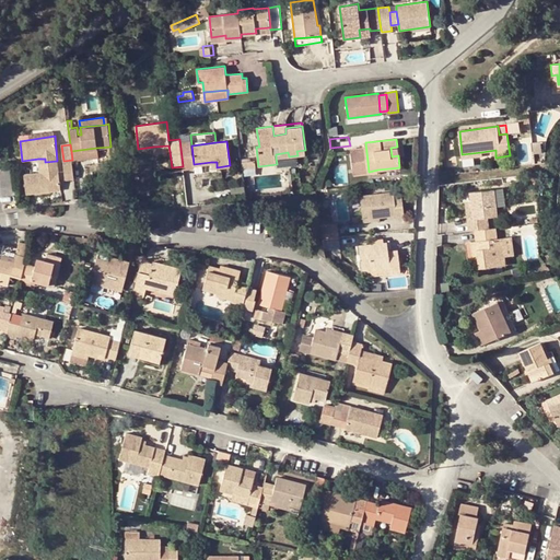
[(96,148),(71,151),(72,160),(96,156),(96,148)]
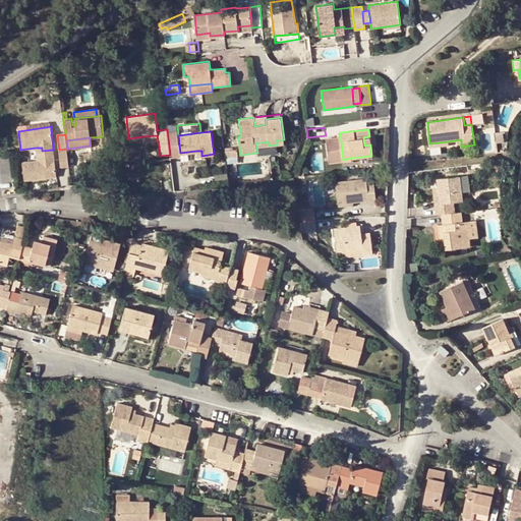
[(42,148),(36,148),(38,160),(43,160),(42,155),(54,154),(53,150),(42,151),(42,148)]
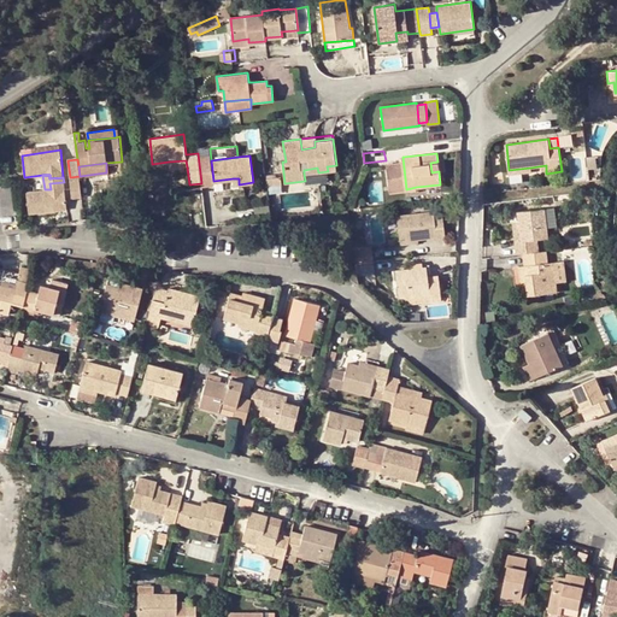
[(72,198),(82,197),(80,176),(70,177),(72,198)]
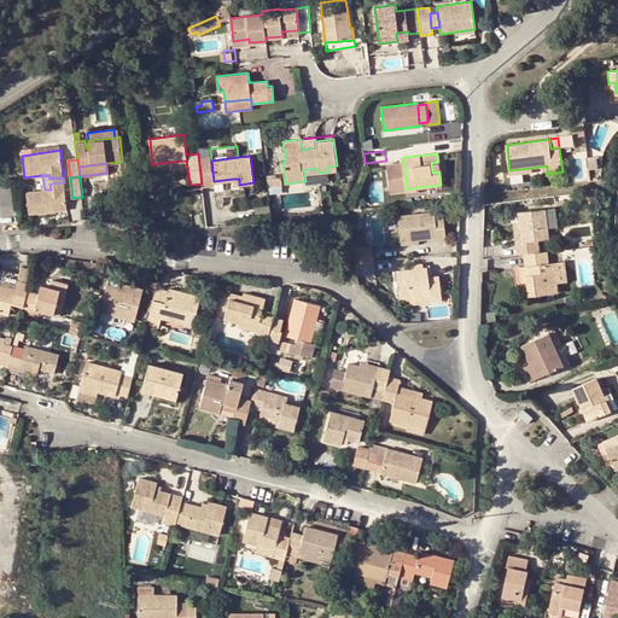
[(51,190),(45,190),(27,192),(29,215),(66,210),(64,182),(50,184),(51,190)]
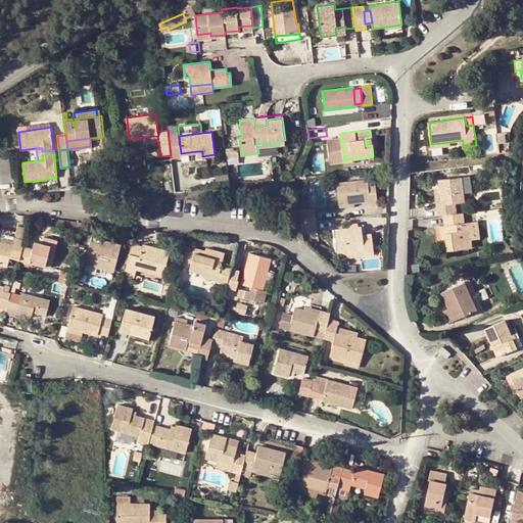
[(464,191),(470,190),(468,176),(462,177),(464,191)]
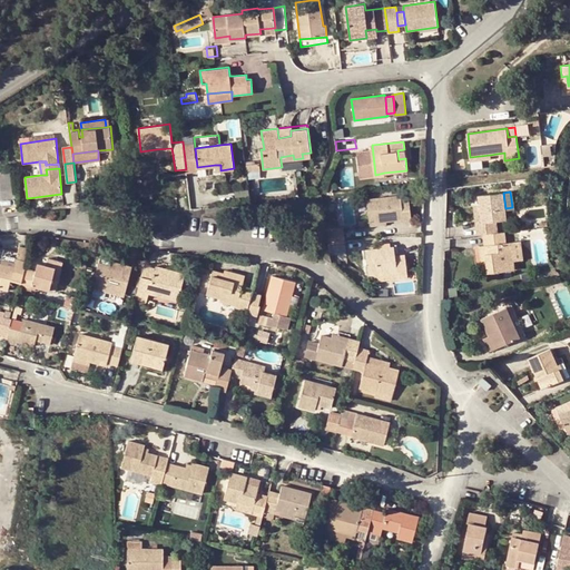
[(475,223),(478,234),(483,234),(499,232),(498,225),(497,220),(507,220),(505,208),(503,193),(481,195),(482,205),(483,223),(475,223)]
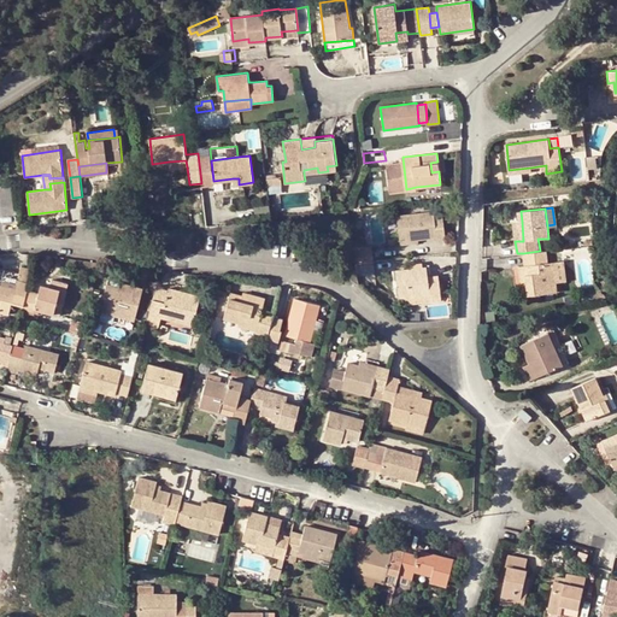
[(397,216),(400,241),(418,240),(436,238),(438,240),(446,240),(442,213),(434,215),(433,211),(397,216)]
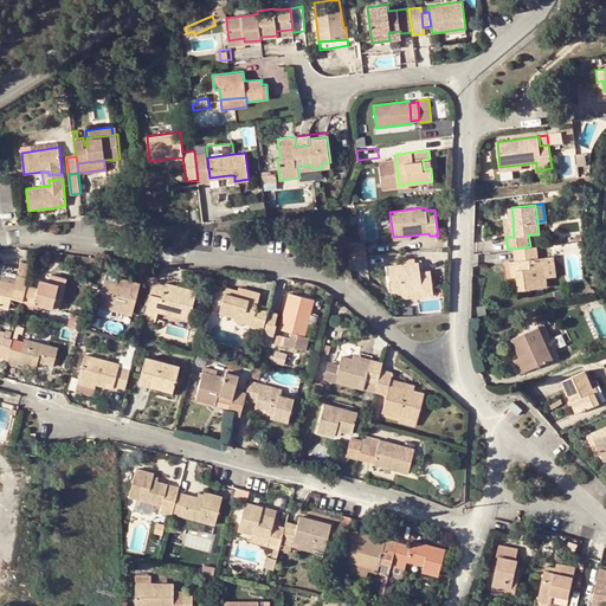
[(513,218),(504,219),(505,237),(514,237),(513,218)]
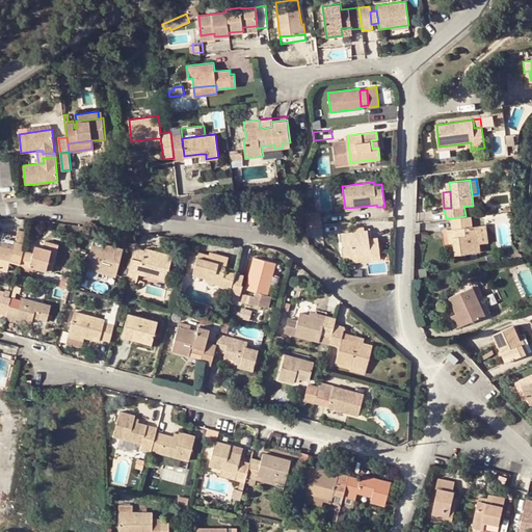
[(307,227),(313,227),(321,224),(320,215),(304,216),(307,227)]
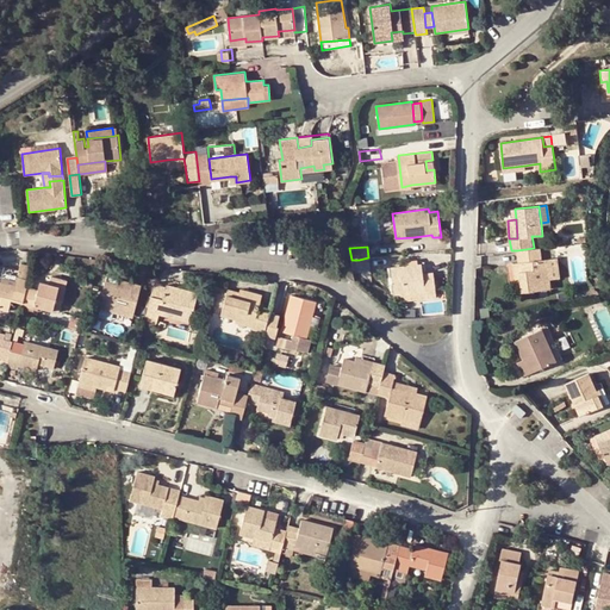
[(541,260),(540,247),(534,248),(517,250),(518,263),(514,263),(515,277),(521,275),(522,282),(523,291),(552,287),(551,279),(548,259),(541,260)]
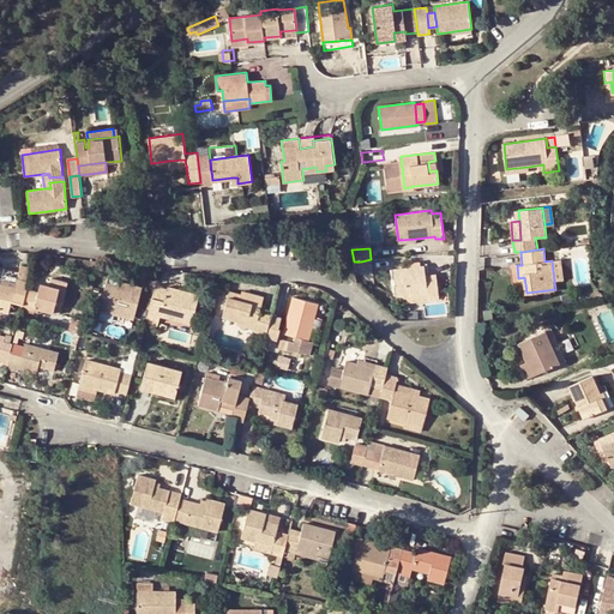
[(361,262),(354,262),(355,272),(374,282),(371,259),(361,262)]
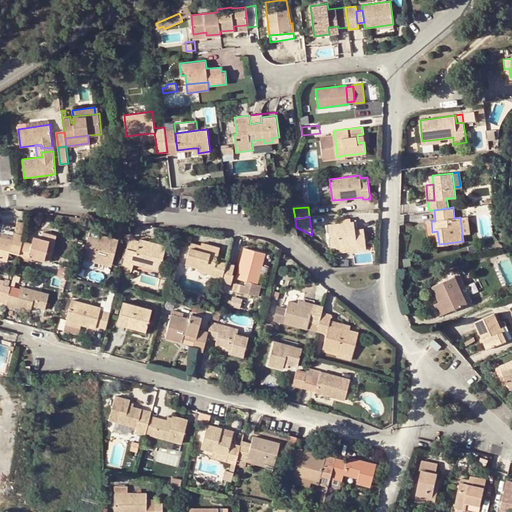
[(460,217),(462,234),(471,233),(469,216),(460,217)]
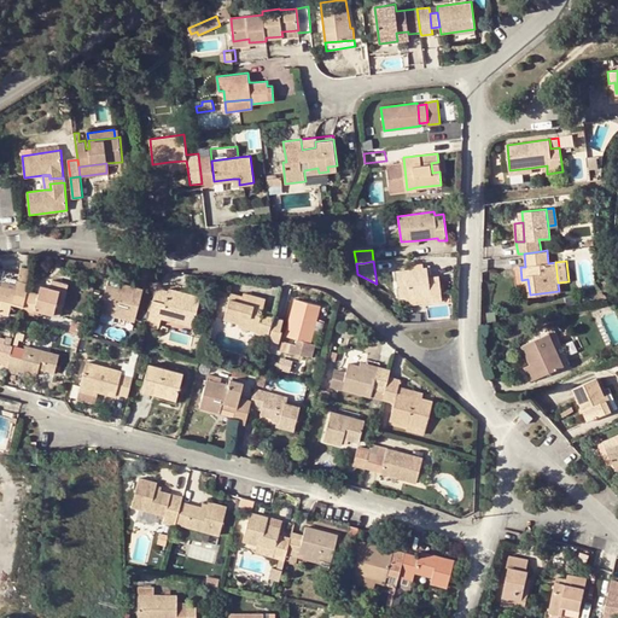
[(23,305),(27,291),(34,267),(22,264),(19,277),(17,284),(16,290),(0,285),(0,312),(9,314),(12,302),(23,305)]
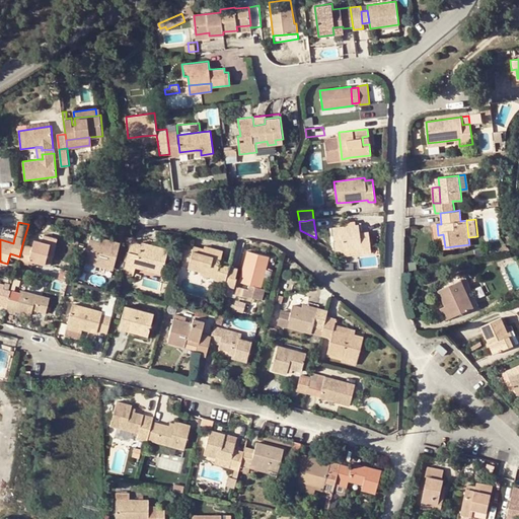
[(362,249),(362,253),(371,252),(369,231),(360,232),(359,224),(356,225),(345,226),(332,227),(336,252),(343,251),(362,249)]
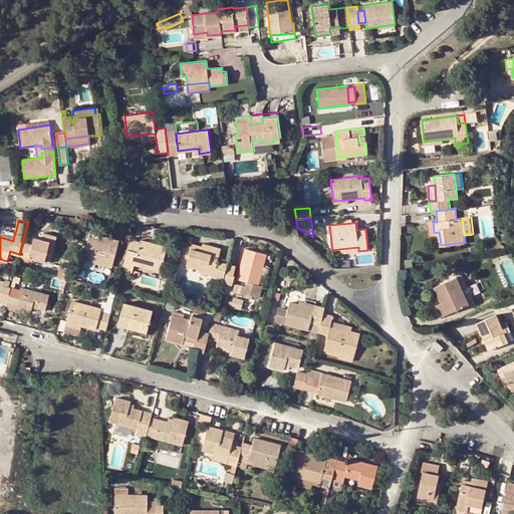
[(101,235),(100,239),(89,236),(83,259),(111,267),(118,240),(101,235)]
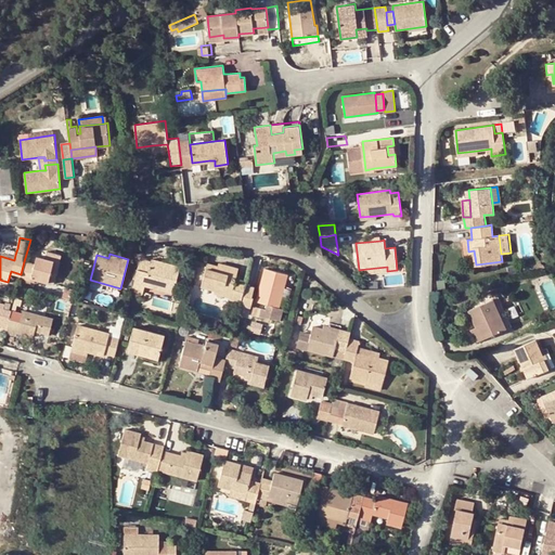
[(35,263),(24,261),(21,274),(20,278),(31,281),(33,276),(54,283),(60,261),(47,258),(37,256),(35,263)]
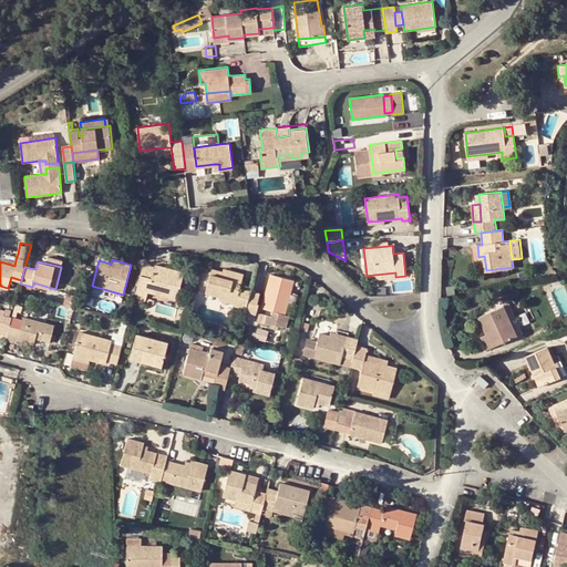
[(154,267),(143,264),(137,287),(148,290),(148,292),(176,299),(184,271),(155,264),(154,267)]
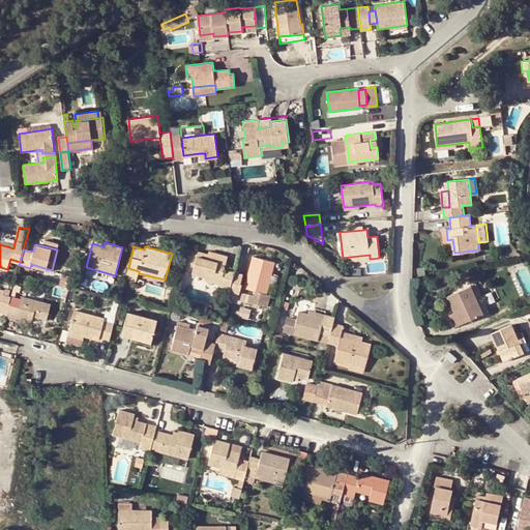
[(230,288),(234,271),(235,268),(225,266),(228,254),(215,251),(214,255),(209,254),(198,251),(193,273),(206,277),(204,282),(230,288)]
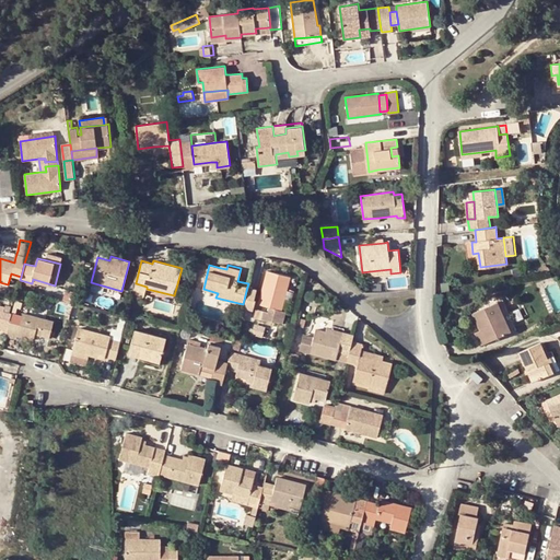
[(282,310),(291,277),(267,270),(258,304),(282,310)]
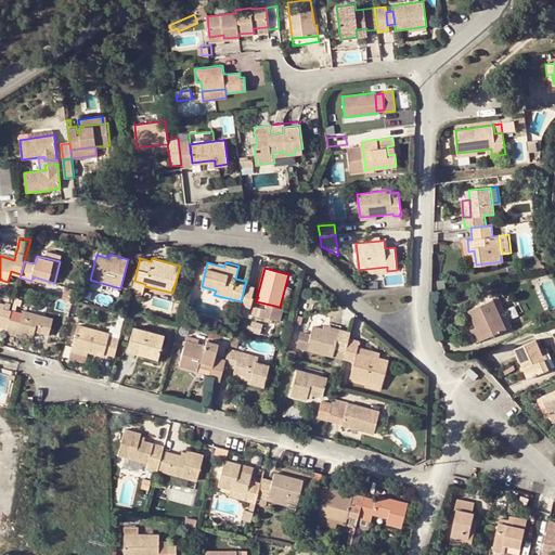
[(145,284),(134,281),(131,291),(143,294),(145,286),(145,284)]
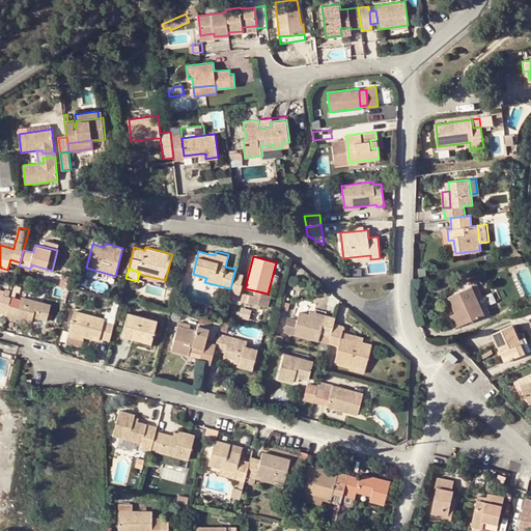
[(243,274),(234,272),(230,288),(229,291),(240,294),(243,284),(241,284),(243,274)]
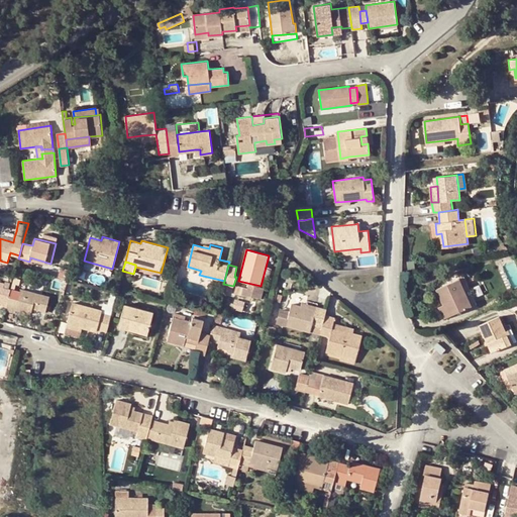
[(446,304),(451,315),(472,306),(463,288),(459,279),(437,289),(444,304),(446,304)]
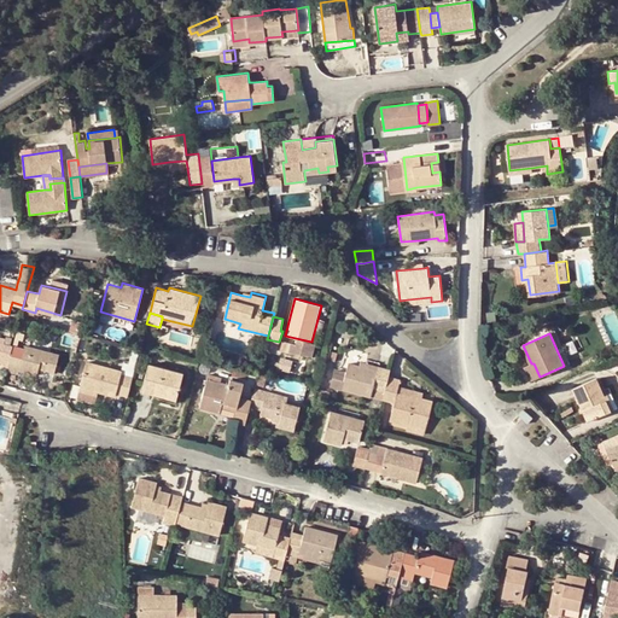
[(5,338),(0,337),(0,361),(9,365),(11,353),(13,347),(4,344),(5,338)]
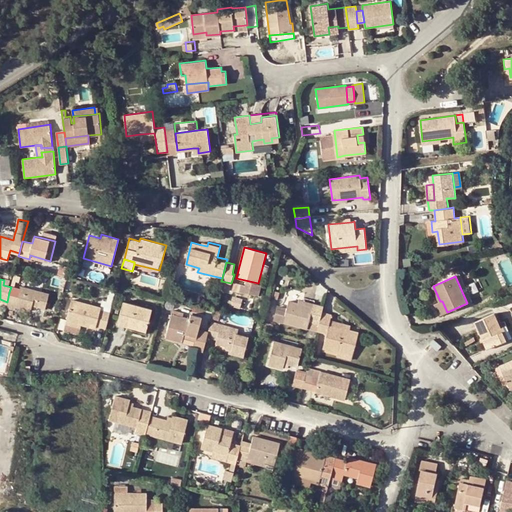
[(19,295),(9,292),(7,302),(5,307),(15,309),(15,307),(31,310),(31,309),(32,305),(37,306),(45,309),(49,293),(21,286),(19,295)]
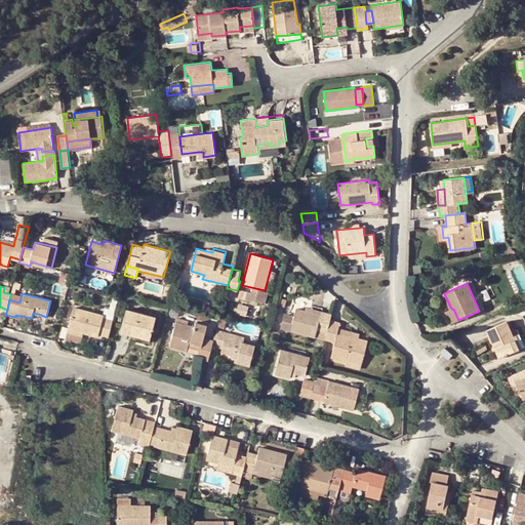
[(98,333),(109,336),(113,320),(104,317),(105,315),(74,307),(69,328),(83,332),(98,336),(98,333)]
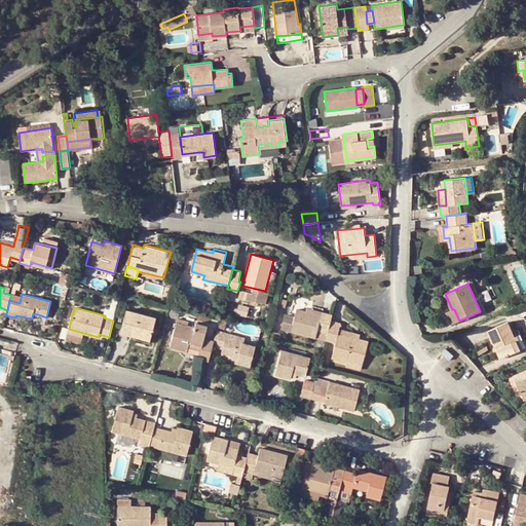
[(126,309),(121,332),(127,334),(138,336),(139,332),(151,335),(156,316),(126,309)]
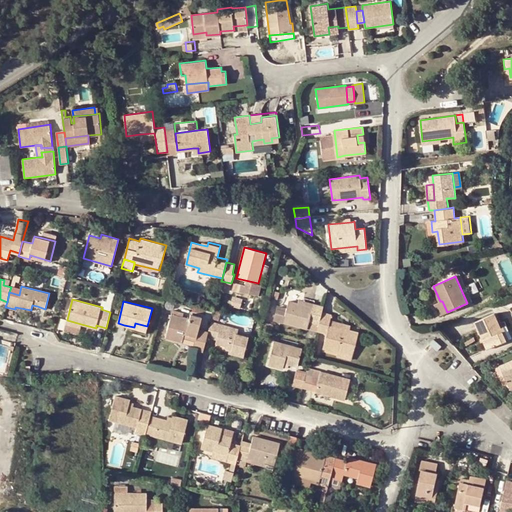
[(317,331),(322,312),(324,306),(313,303),(312,307),(298,303),(289,301),(286,312),(276,310),(275,318),(277,318),(276,320),(317,331)]
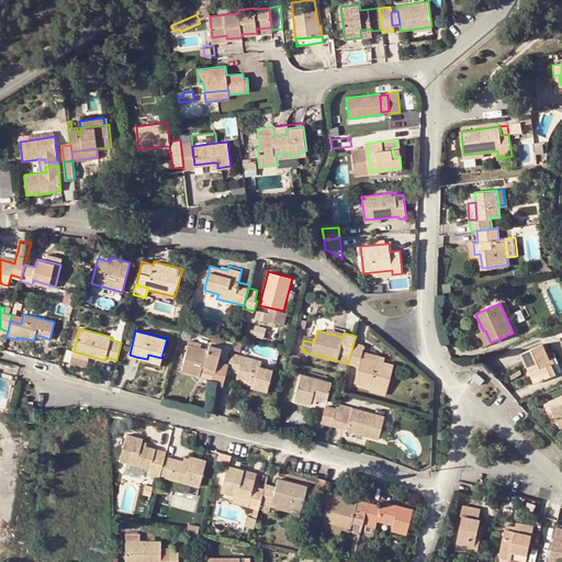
[(478,334),(483,346),(491,343),(485,330),(483,330),(478,334)]
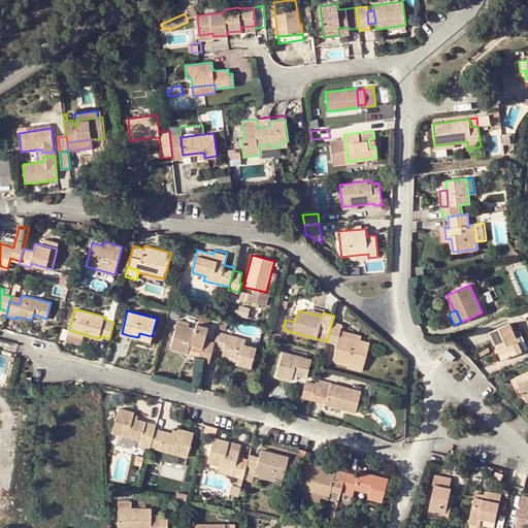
[(342,324),(332,322),(327,341),(336,343),(333,358),(348,363),(363,367),(370,341),(361,339),(352,337),(339,334),(342,324)]
